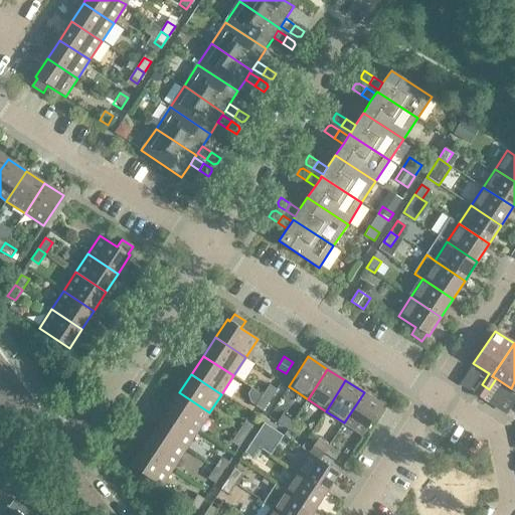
[(263,395),(270,400),(277,389),(270,384),(263,395)]
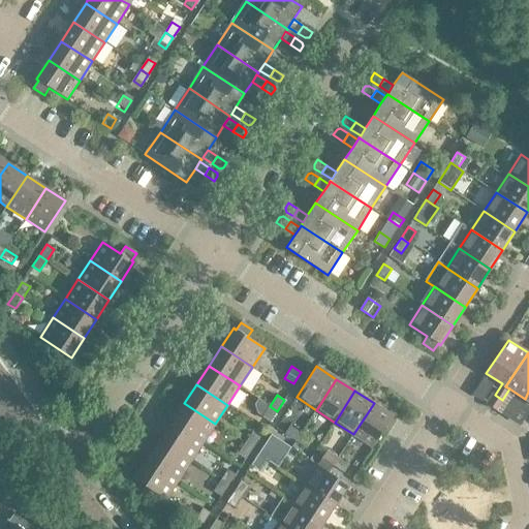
[(496,410),(502,400),(495,395),(488,405),(496,410)]
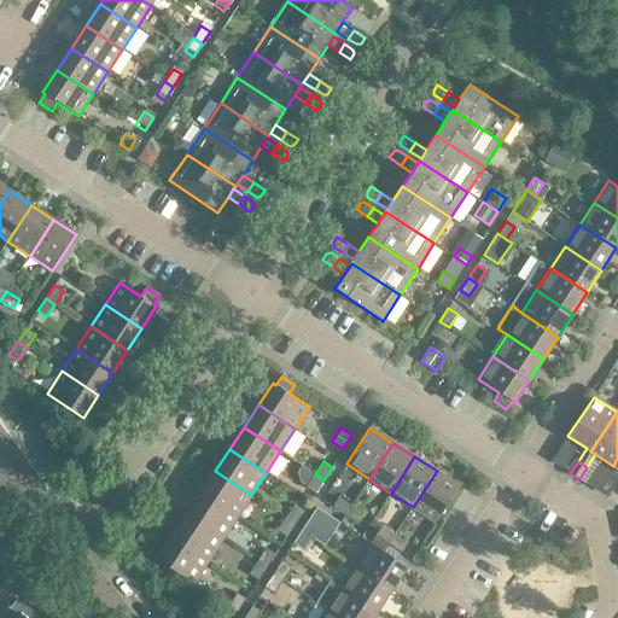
[(251,495),(215,471),(200,493),(237,517),(251,495)]
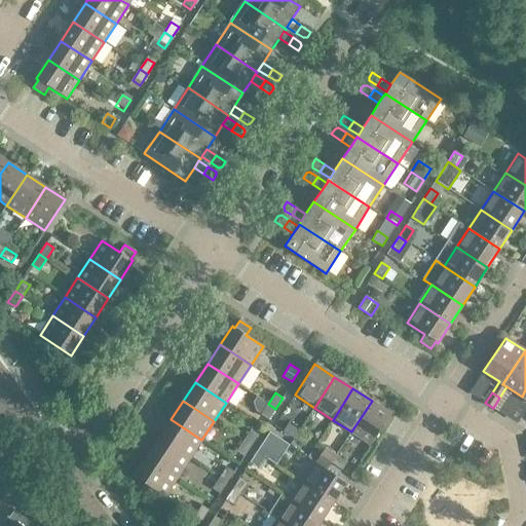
[(391,414),(372,401),(351,431),(371,445),(391,414)]
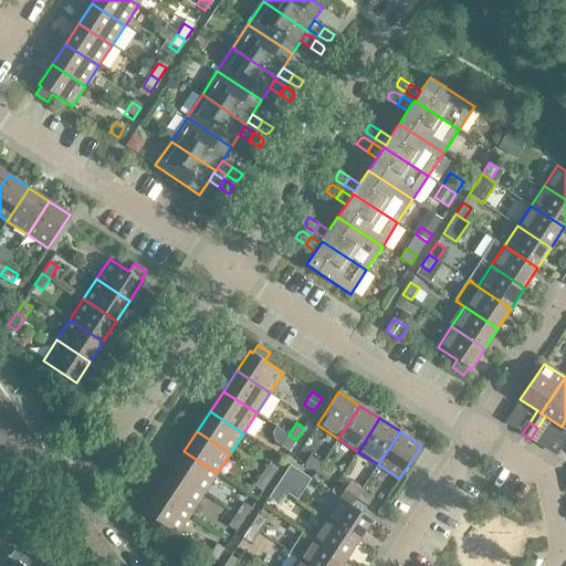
[(289,451),(296,440),(289,435),(281,446),(289,451)]
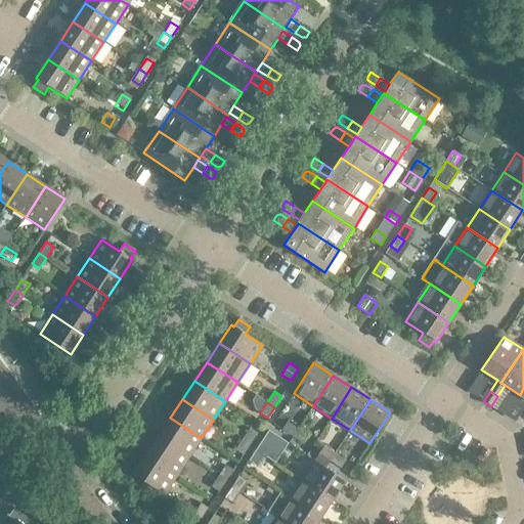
[(170,418),(158,436),(189,456),(201,438),(170,418)]
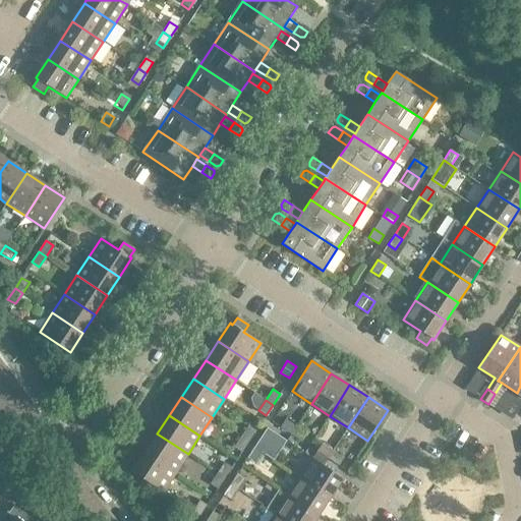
[(291,435),(296,426),(285,419),(280,427),(291,435)]
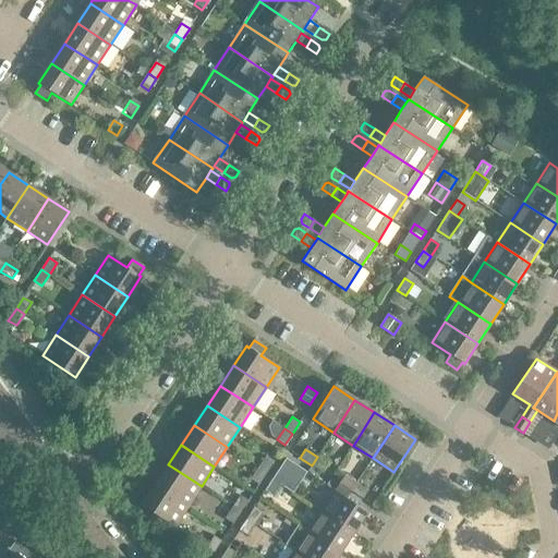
[(258,468),(266,473),(274,461),(266,456),(258,468)]
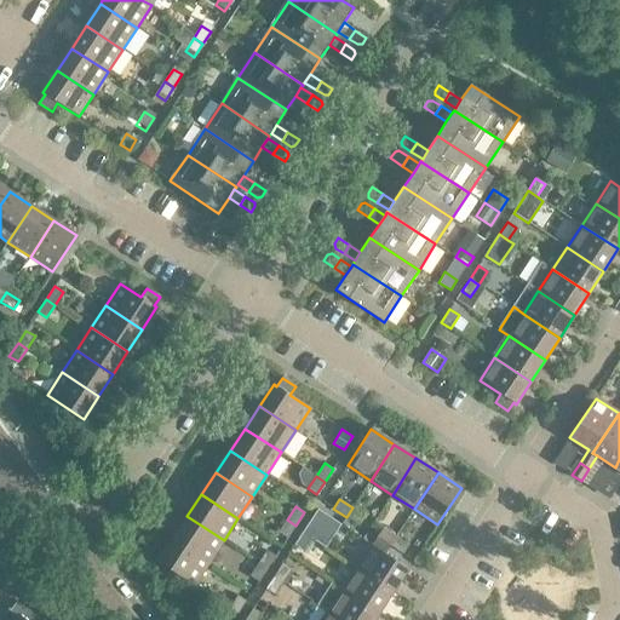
[(352,507),(346,517),(359,526),(365,516),(352,507)]
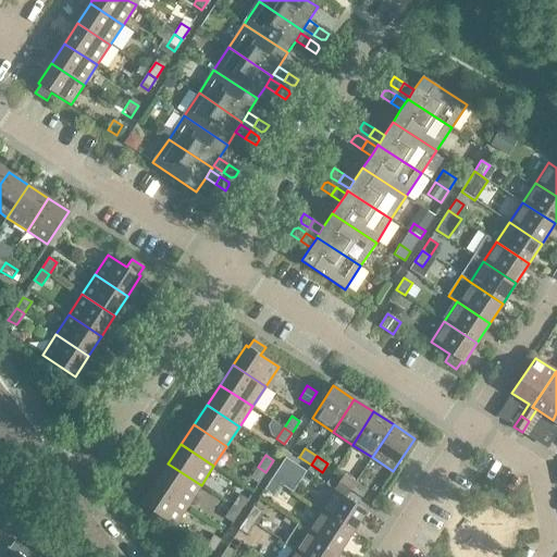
[(285,458),(272,479),(280,483),(286,487),(299,467),(285,458)]
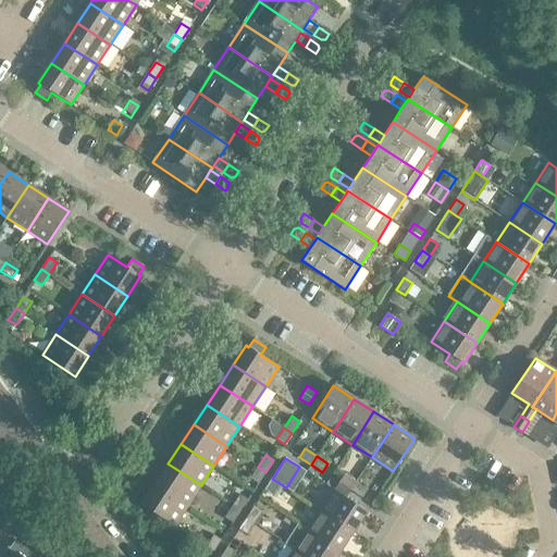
[(201,485),(168,463),(156,484),(188,505),(201,485)]
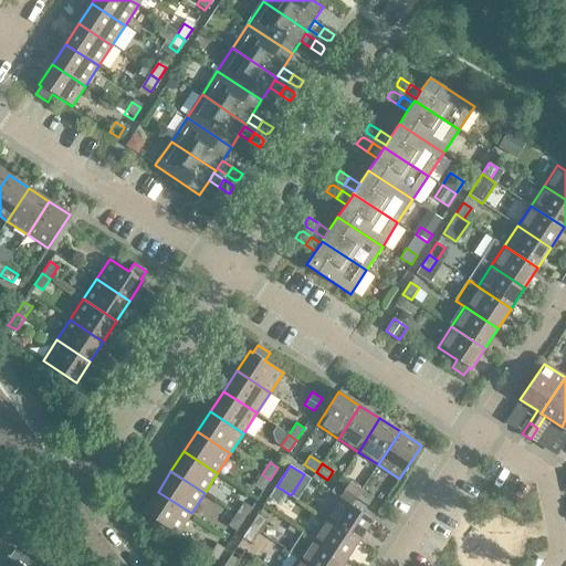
[(262,491),(270,480),(262,474),(254,485),(262,491)]
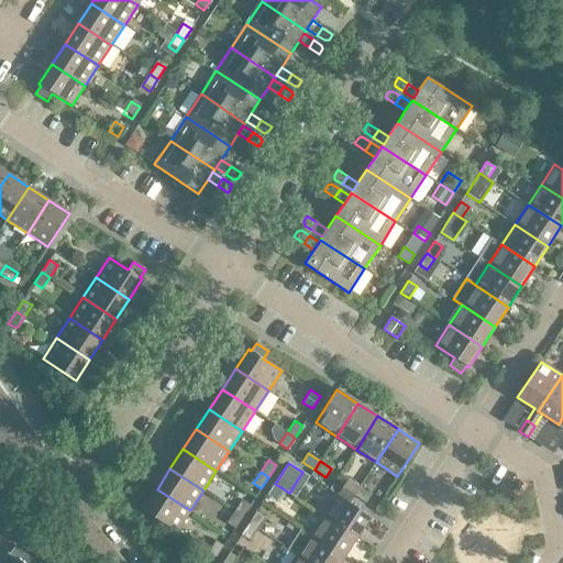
[(354,496),(360,487),(348,479),(342,487),(354,496)]
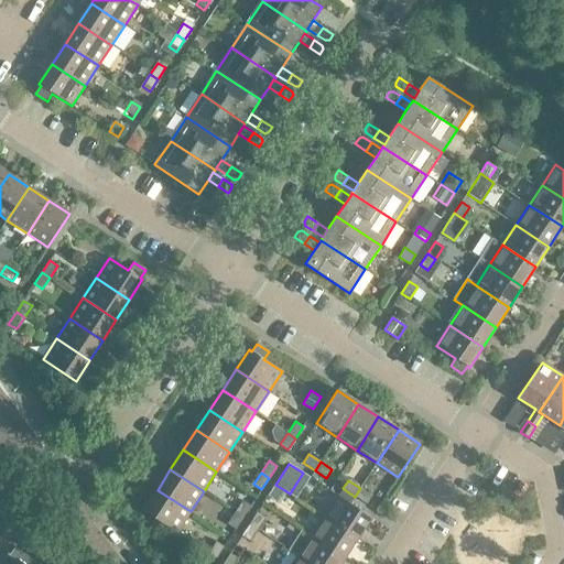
[(275,501),(283,489),(275,485),(268,496),(275,501)]
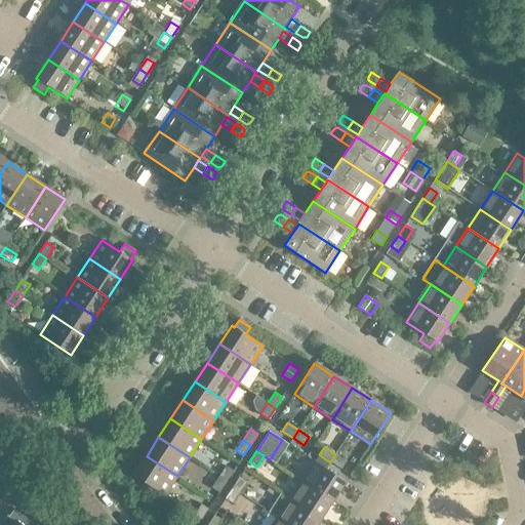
[(335,454),(330,462),(341,469),(346,461),(335,454)]
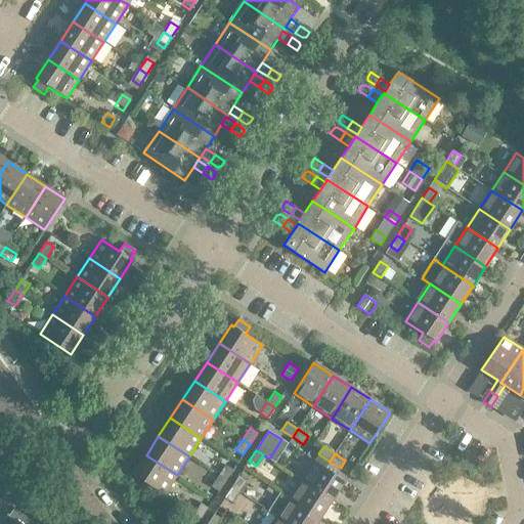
[(146,455),(133,475),(164,494),(177,475),(146,455)]
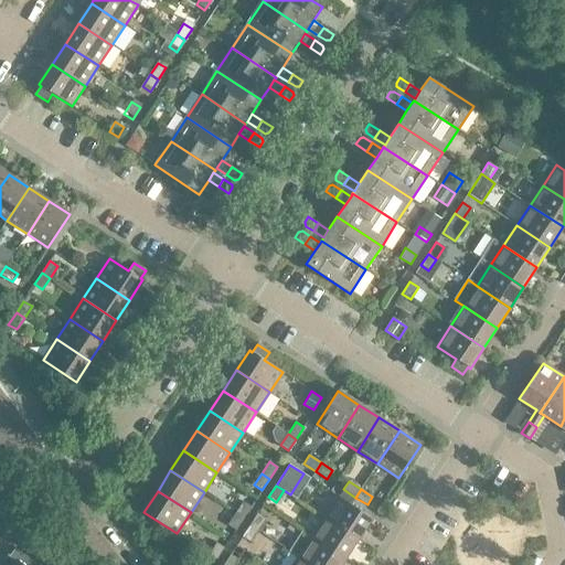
[(324,518),(358,539),(372,519),(339,497),(324,518)]
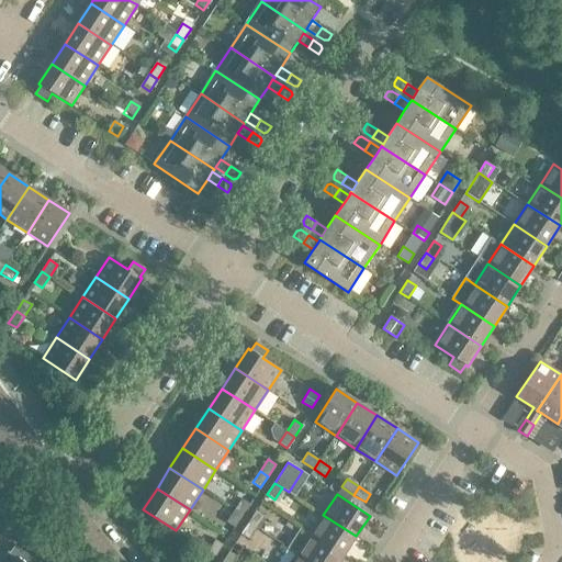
[(234,510),(243,516),(250,504),(242,499),(234,510)]
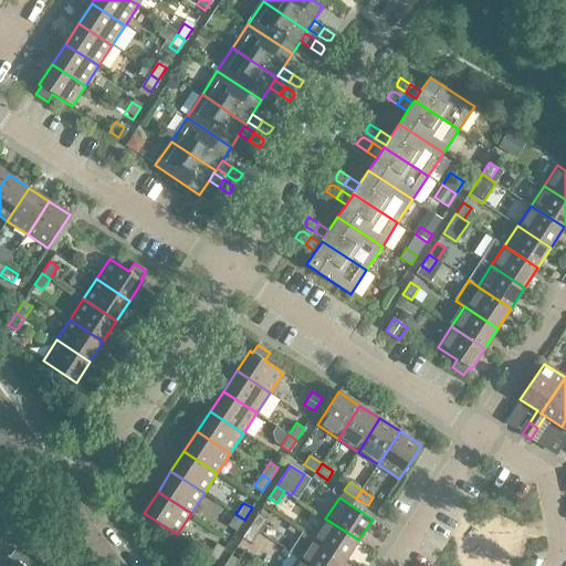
[(237,531),(244,520),(236,514),(228,526),(237,531)]
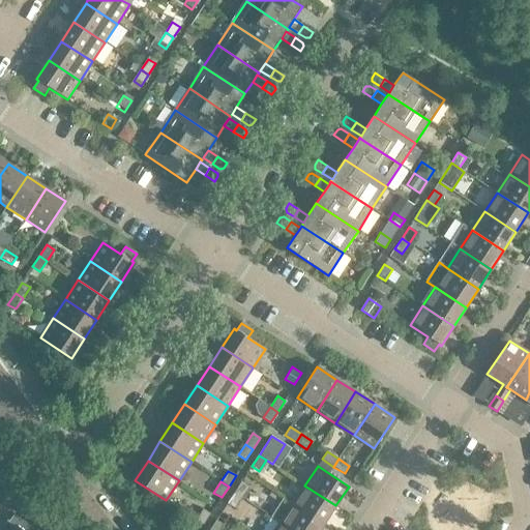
[(234,493),(242,498),(249,487),(241,481),(234,493)]
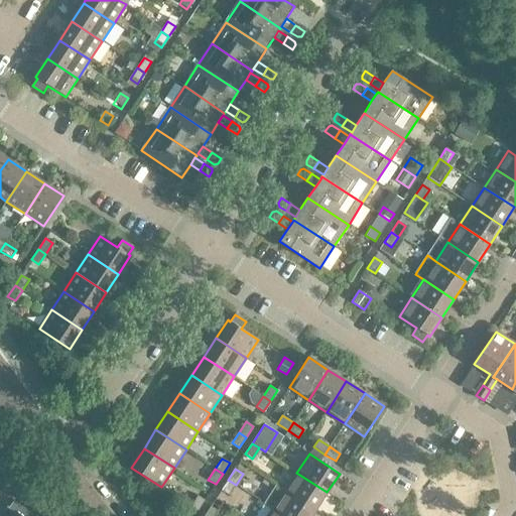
[(284,491),(314,511),(327,492),(296,473),(284,491)]
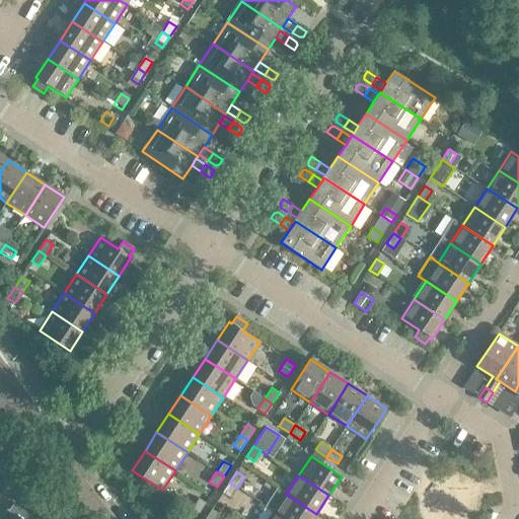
[(230,498),(237,488),(229,483),(222,493),(230,498)]
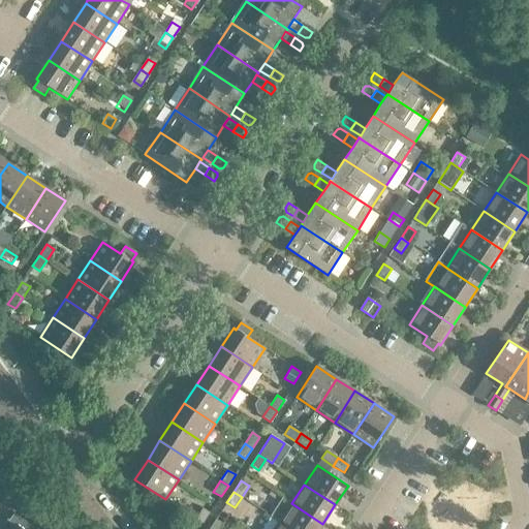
[(290,528),(318,528),(322,524),(291,503),(283,497),(271,517),(279,522),(290,528)]
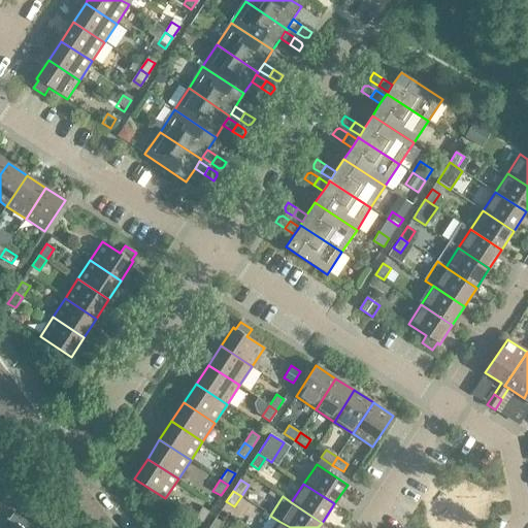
[(202,523),(209,512),(202,506),(195,518),(202,523)]
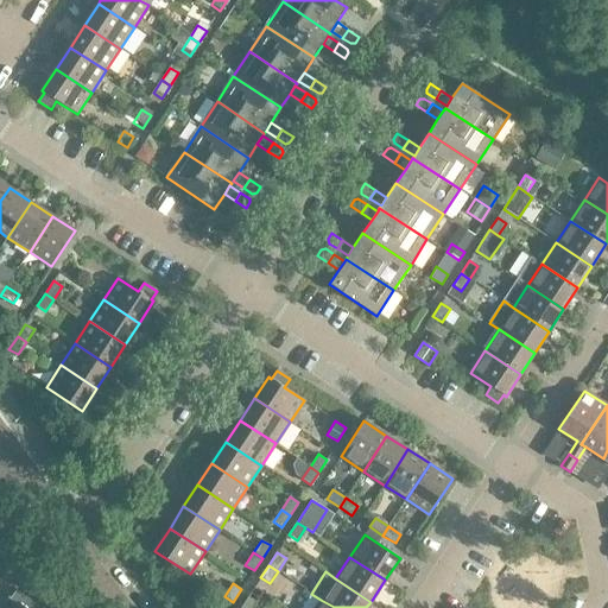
[(17,605),(14,607),(37,607),(38,607),(17,590),(11,600),(17,605)]
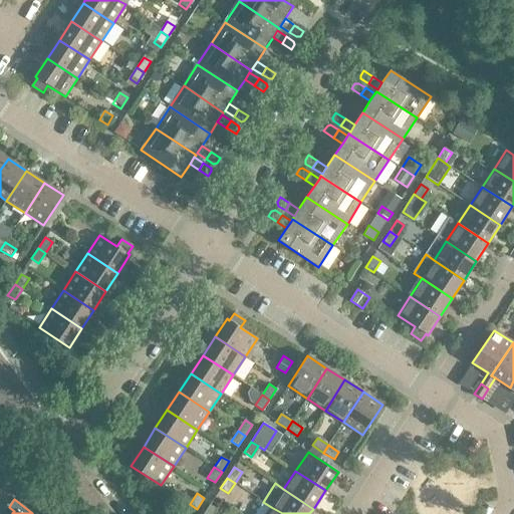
[(210,504),(203,513),(214,513),(217,509),(210,504)]
